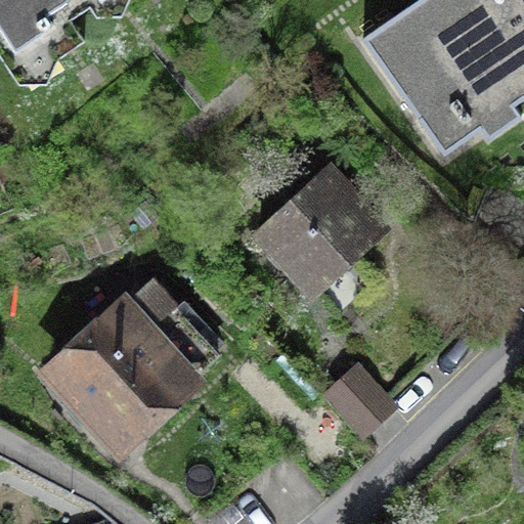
[(128,0),(0,0),(0,54),(18,83),(47,83),(58,57),(85,40),(71,19),(89,6),(96,15),(122,15),(128,0)]
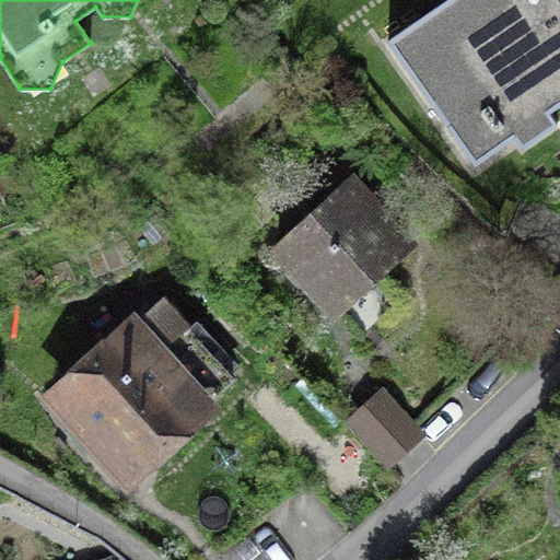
[(559,0),(446,0),(388,42),(475,165),(515,137),(522,147),(557,123),(549,113),(559,104),(559,0)]
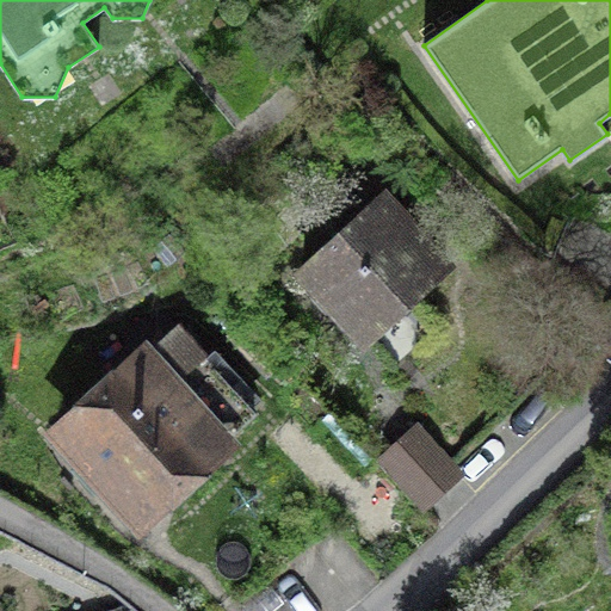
[(445,267),(380,197),(302,270),(366,340),(445,267)]
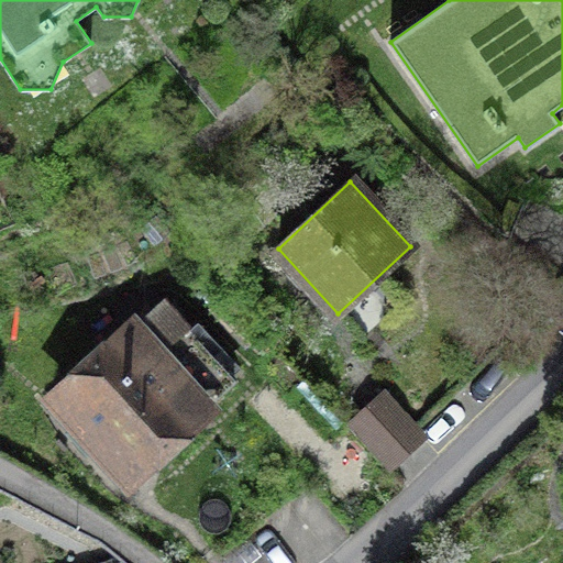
[(162,300),(56,396),(78,420),(72,426),(94,450),(100,444),(130,478),(206,410),(203,408),(234,381),(162,300)]
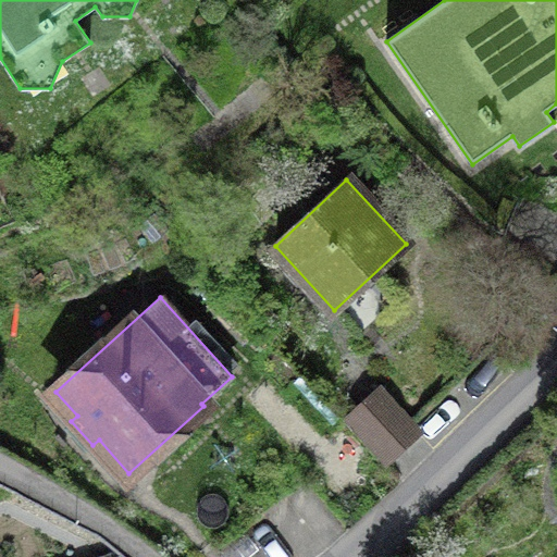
[(419,432),(378,390),(347,418),(387,461),(419,432)]
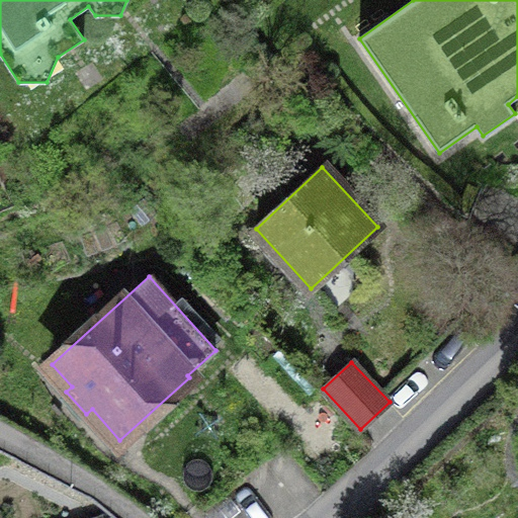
All buildings are outlined.
